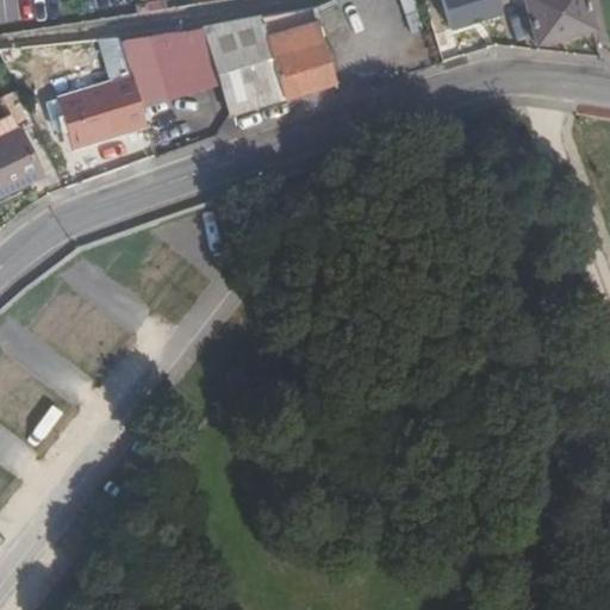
[(499,0),(444,0),(453,29),(504,13),(499,0)]
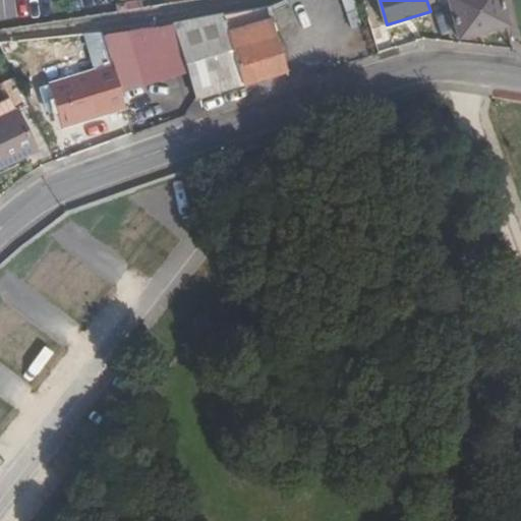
[(449,0),(457,37),(508,25),(500,0),(449,0)]
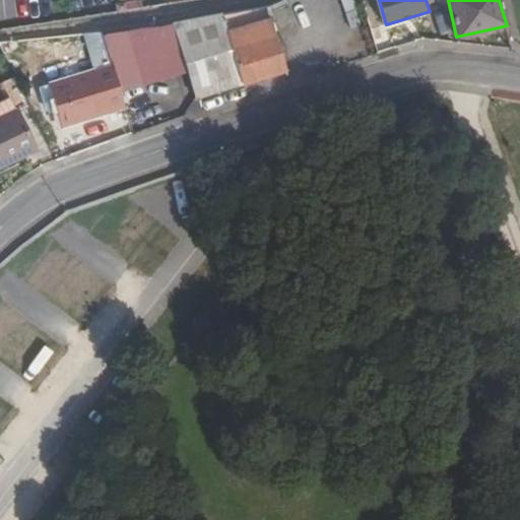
[(173,24),(182,57),(194,96),(285,70),(266,6),(173,24)]
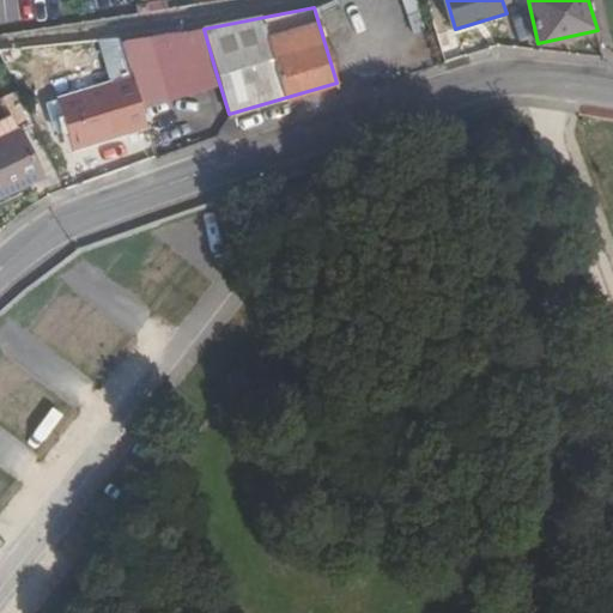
[(204,29),(149,35),(164,78),(214,67),(204,29)]
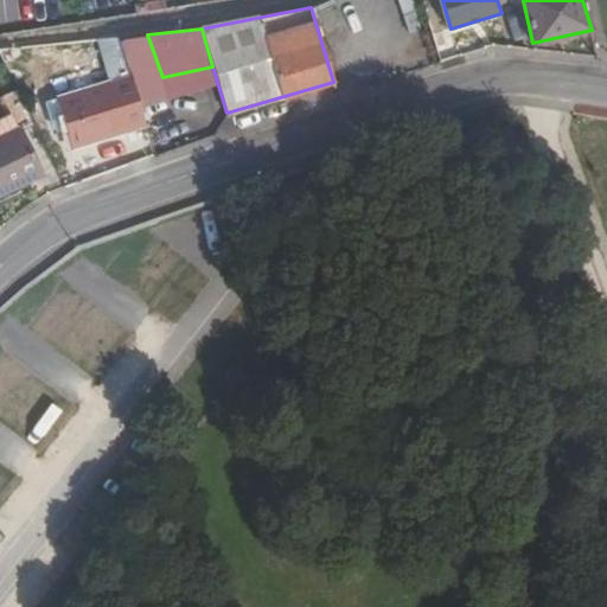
[(98,61),(106,84),(127,78),(120,55),(98,61)]
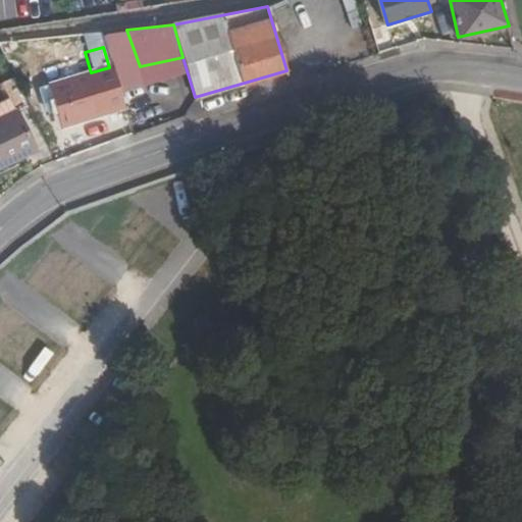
[(58,126),(121,109),(109,67),(91,72),(46,86),(58,126)]
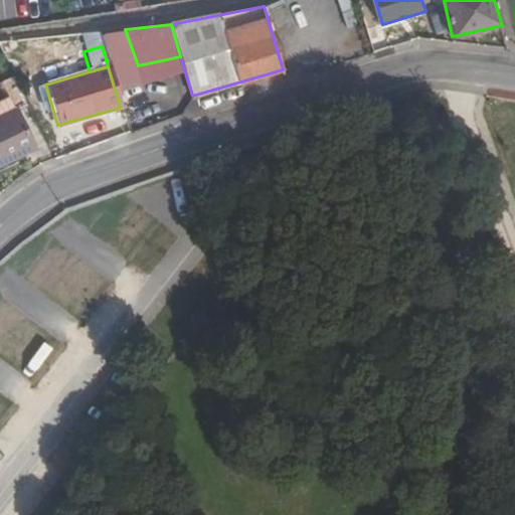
[(13,110),(25,104),(11,75),(0,80),(0,82),(7,97),(13,110)]
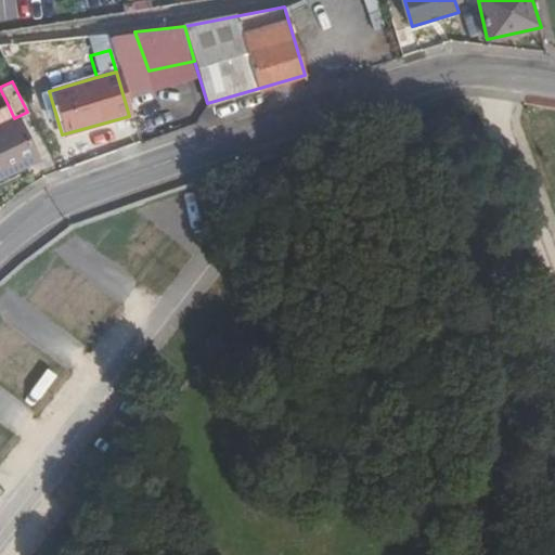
[(0,124),(14,118),(8,104),(0,107),(0,124)]
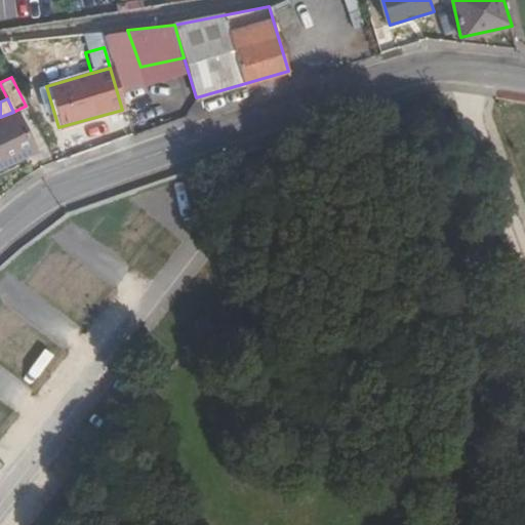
[(0,117),(0,167),(33,152),(13,112),(0,117)]
